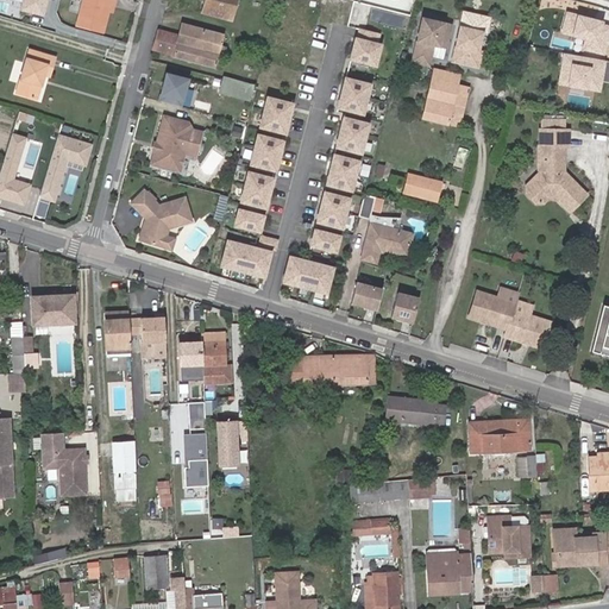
[(41,13),(44,0),(20,0),(19,8),(41,13)]
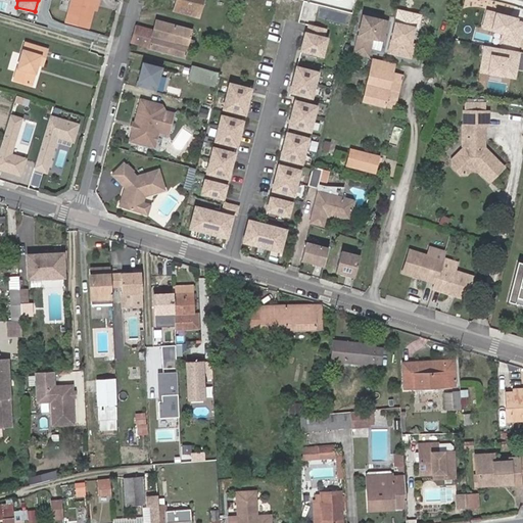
[(84,27),(90,7),(93,8),(95,0),(73,0),(73,2),(67,22),(84,27)]
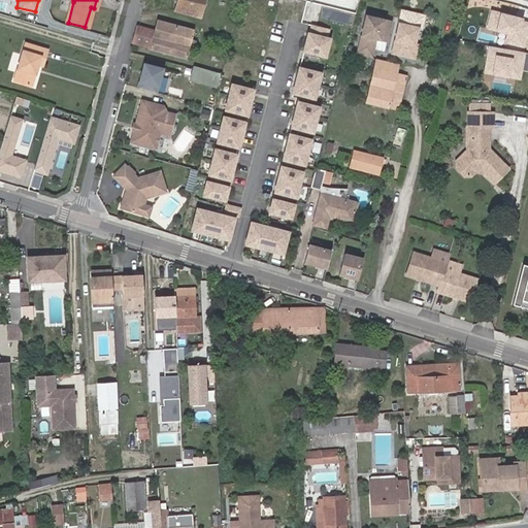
[(177,0),(175,10),(200,18),(204,0),(177,0)]
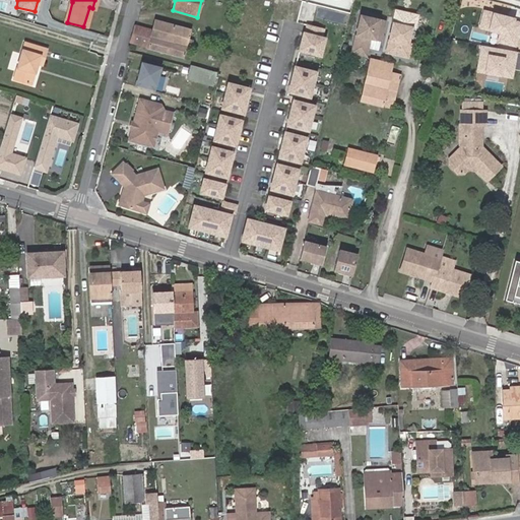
[(519,29),(519,18),(484,10),(480,28),(498,33),(496,43),(516,48),(519,29)]
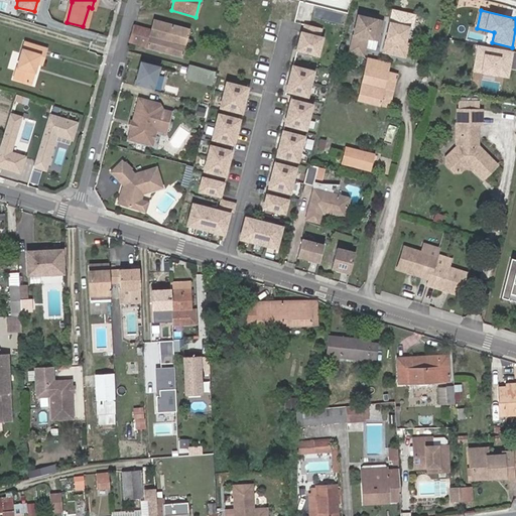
[(375,49),(382,20),(358,14),(349,50),(362,54),(364,47),(375,49)]
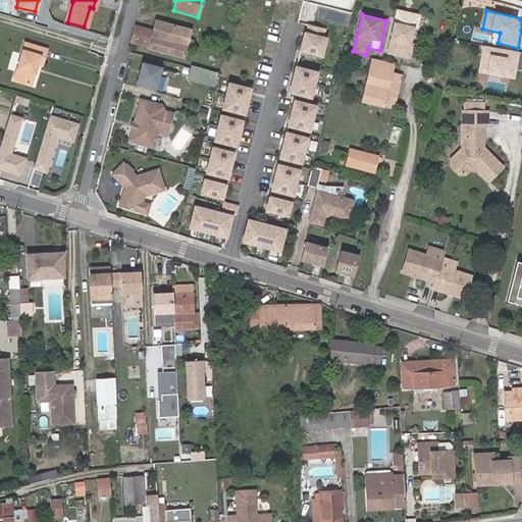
[(148,48),(184,57),(191,30),(156,20),(153,29),(136,24),(132,42),(149,47),(148,48)]
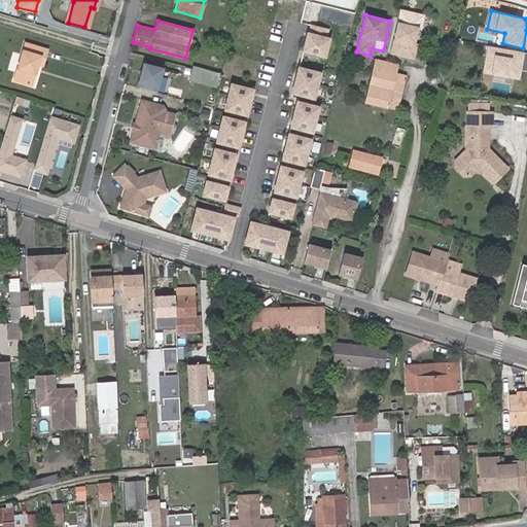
[(398,23),(390,53),(413,59),(421,29),(398,23)]
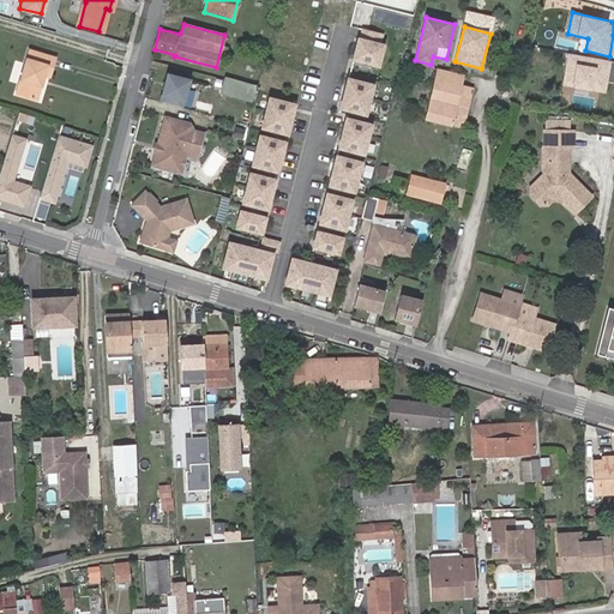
[(362,40),(357,60),(381,66),(387,46),(383,44),(386,35),(367,30),(365,40),(362,40)]
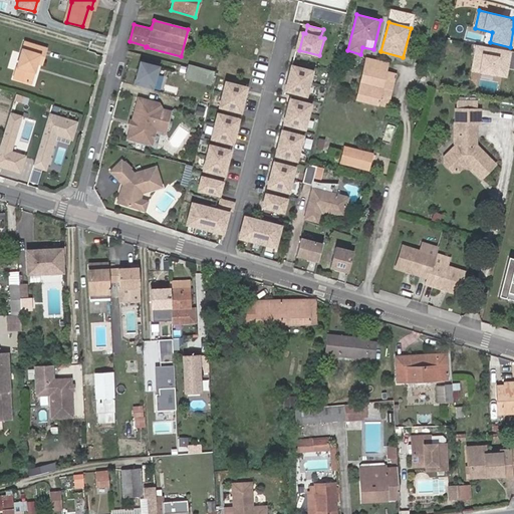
[(29,81),(35,61),(39,63),(45,46),(23,40),(12,76),(29,81)]
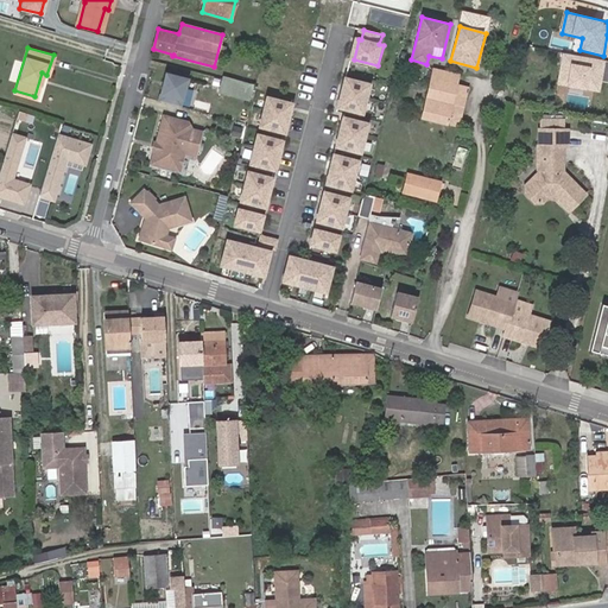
[(606,61),(562,54),(557,84),(601,92),(606,61)]
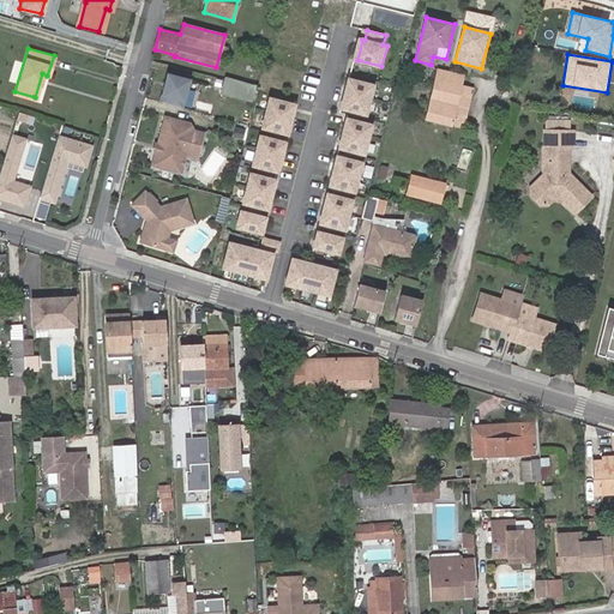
[(438,70),(426,118),(463,127),(474,78),(438,70)]
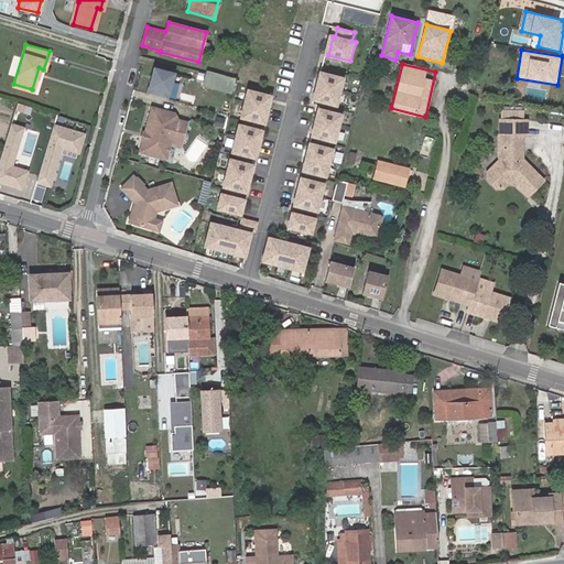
[(172,73),(152,67),(145,91),(165,97),(172,73)]
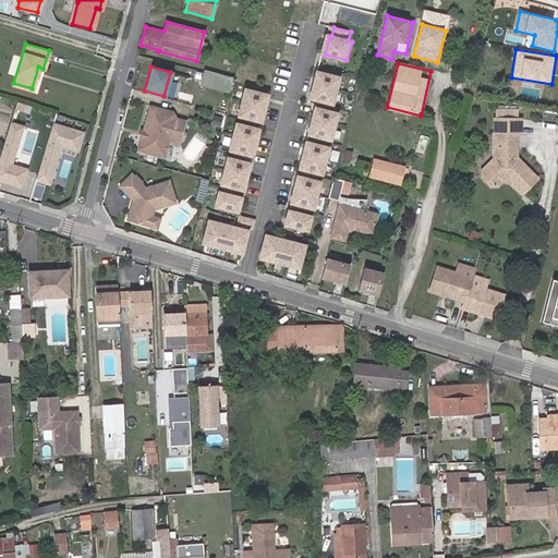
[(231,77),(203,70),(199,83),(228,91),(231,77)]
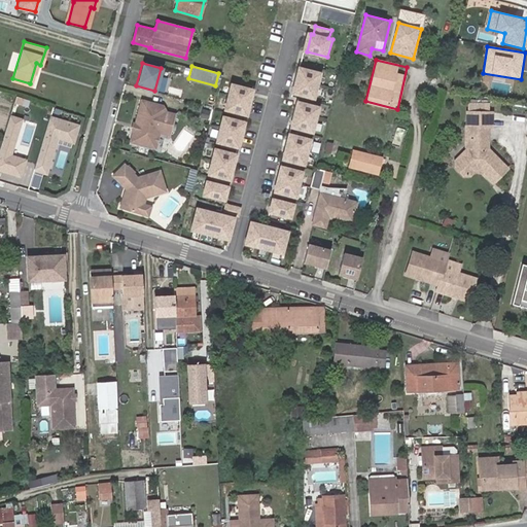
[(294,93),(316,99),(322,74),(302,68),(294,93)]
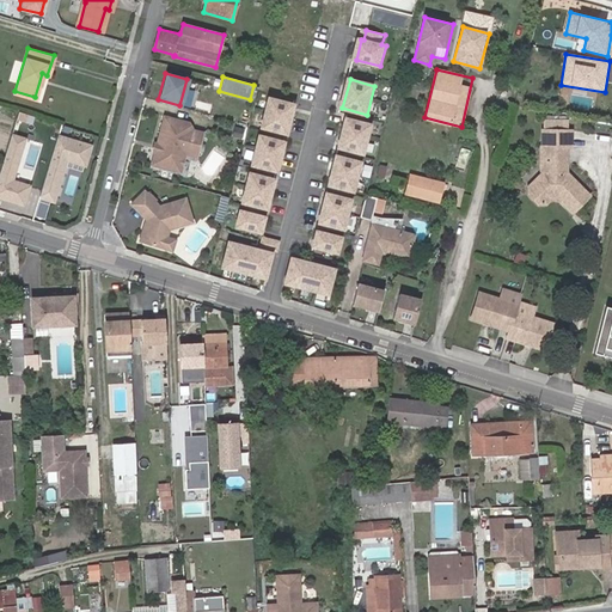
[(259,126),(285,132),(292,102),(267,96),(259,126)]
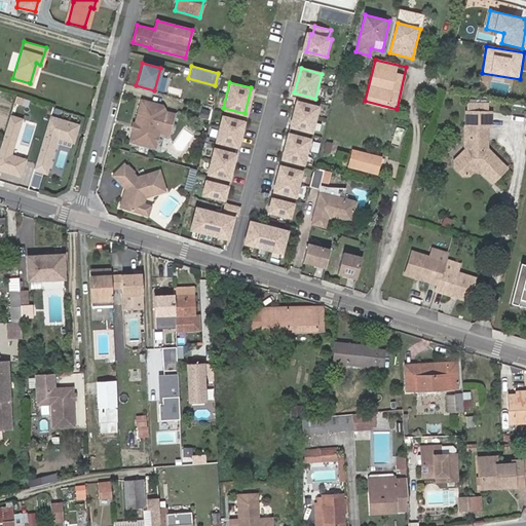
[(170,109),(160,106),(158,102),(138,97),(136,106),(134,105),(128,121),(132,121),(126,140),(150,146),(154,130),(162,133),(170,109)]
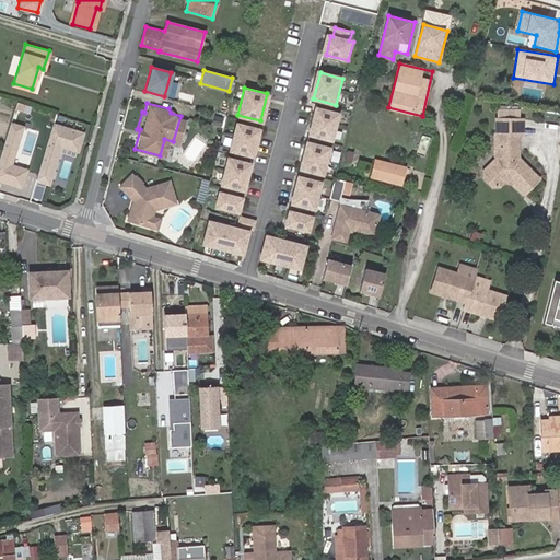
[(311,135),(334,141),(340,115),(318,108),(311,135)]
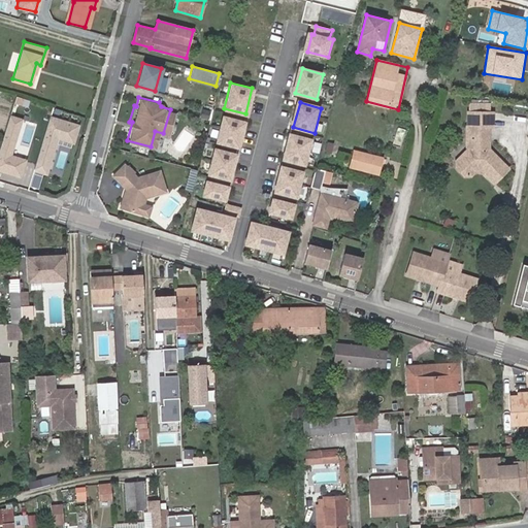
[(469,149),(456,162),(456,167),(465,176),(470,176),(475,172),(482,172),(492,183),(507,168),(488,149),(489,128),(489,112),(488,111),(488,103),(469,103),(469,127),(467,127),(467,139),(469,149)]
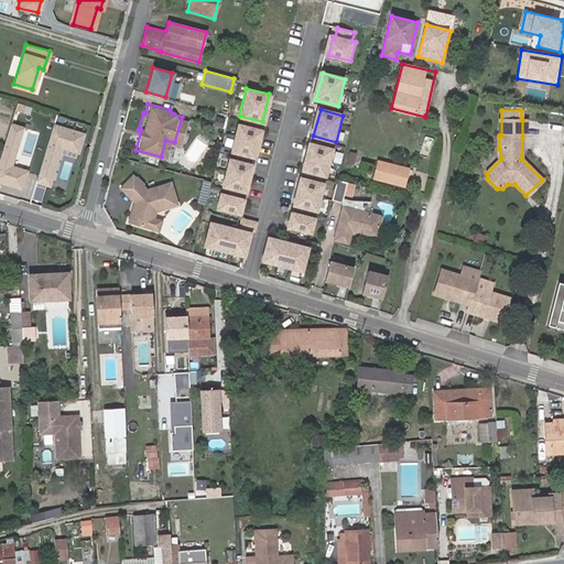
[(11,123),(0,159),(0,182),(22,190),(28,171),(12,166),(23,128),(11,123)]
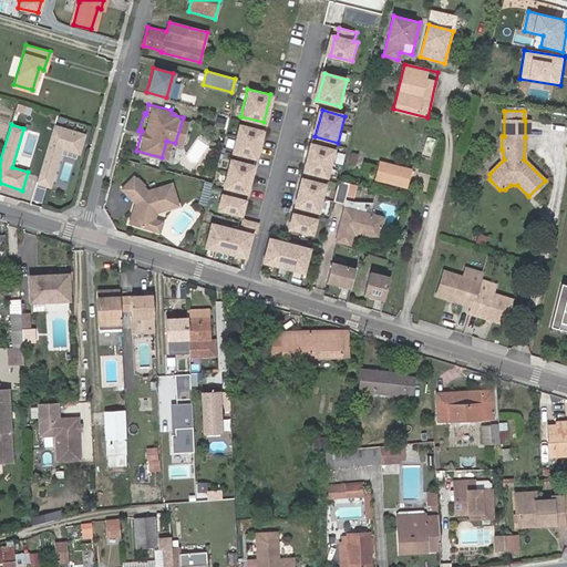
[(239,124),(233,152),(255,157),(261,130),(239,124)]
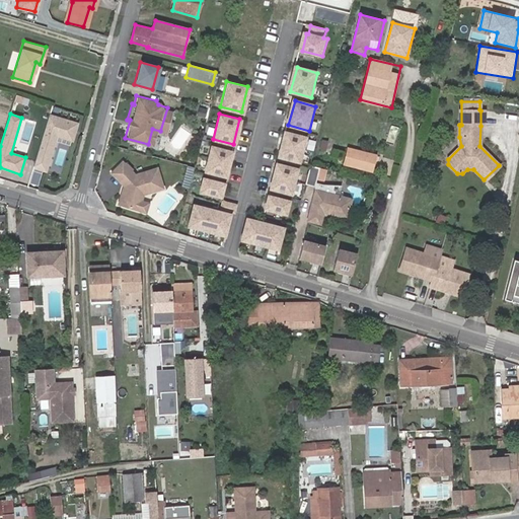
[(33,166),(45,169),(56,135),(71,139),(76,125),(49,117),(33,166)]
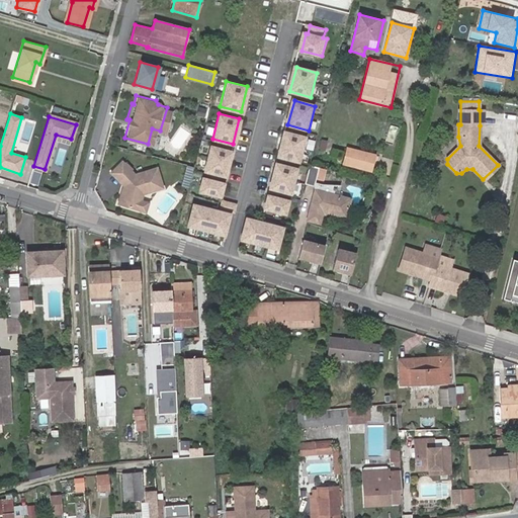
[(279,157),(299,162),(307,138),(285,132),(279,157)]
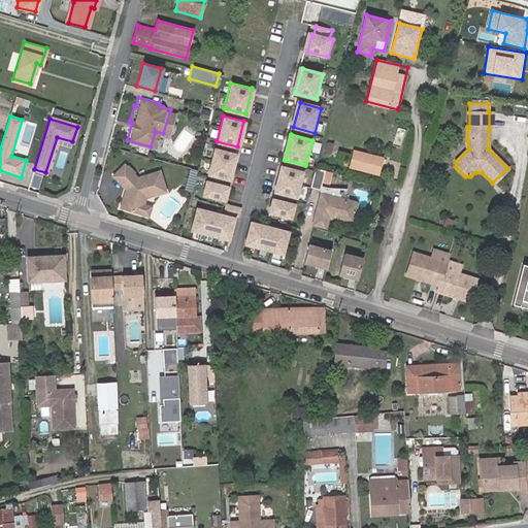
[(338,158),(341,143),(333,141),(330,156),(338,158)]
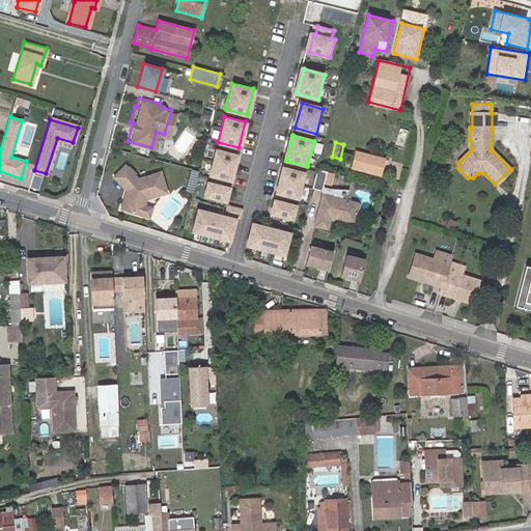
[(236,155),(216,149),(210,175),(230,180),(236,155)]
